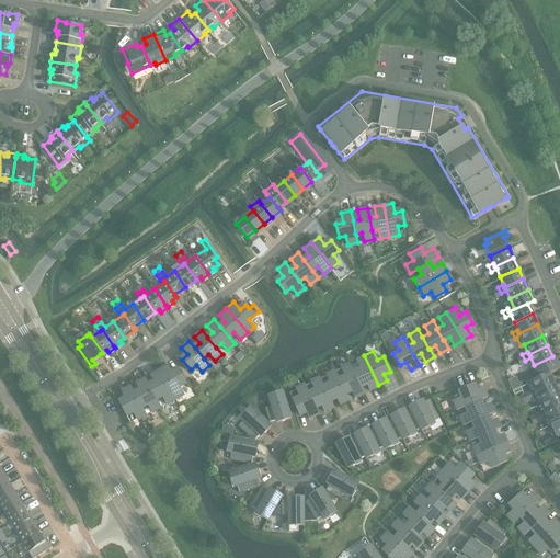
[(360,367),(353,371),(358,383),(360,383),(361,385),(366,383),(369,388),(378,385),(364,355),(355,360),(360,367)]
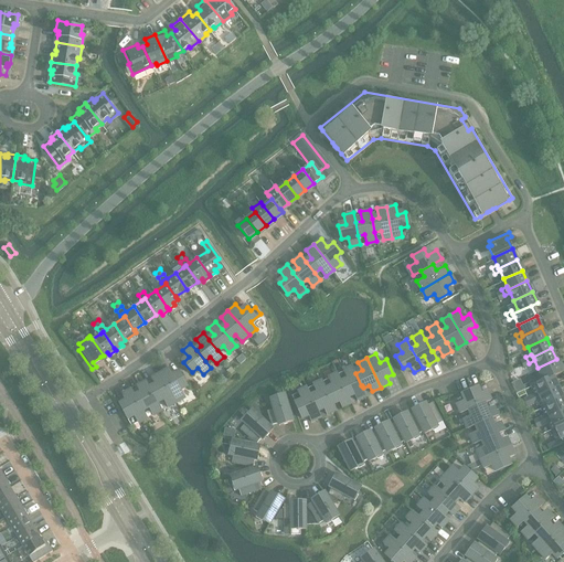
[(556,359),(538,368),(542,378),(538,380),(536,377),(528,381),(530,385),(534,384),(534,383),(553,374),(562,370),(556,359)]
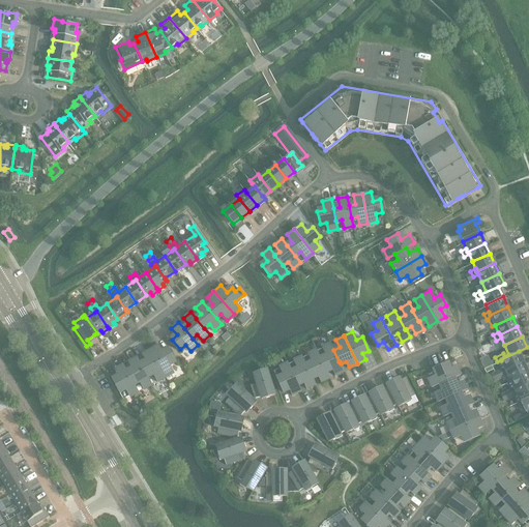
[(325,354),(320,356),(319,356),(324,368),(325,368),(326,371),(331,368),(334,374),(343,370),(341,363),(340,361),(339,361),(333,350),(330,342),(322,346),(325,354)]
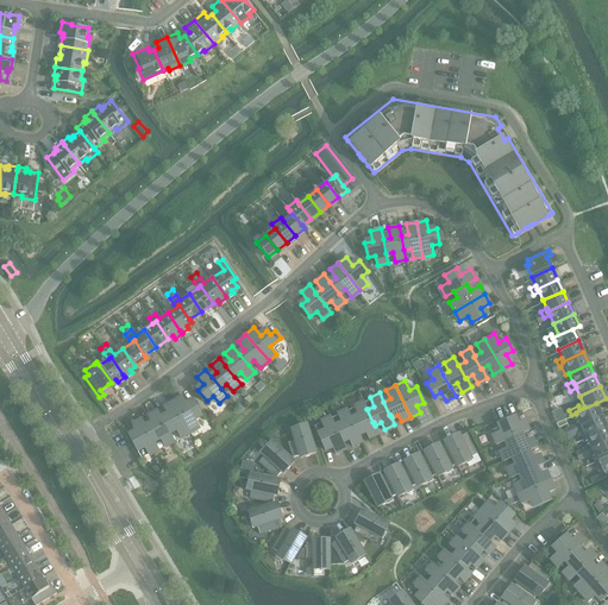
[(173,401),(189,432),(199,426),(194,417),(201,414),(194,401),(187,404),(182,396),(173,401)]
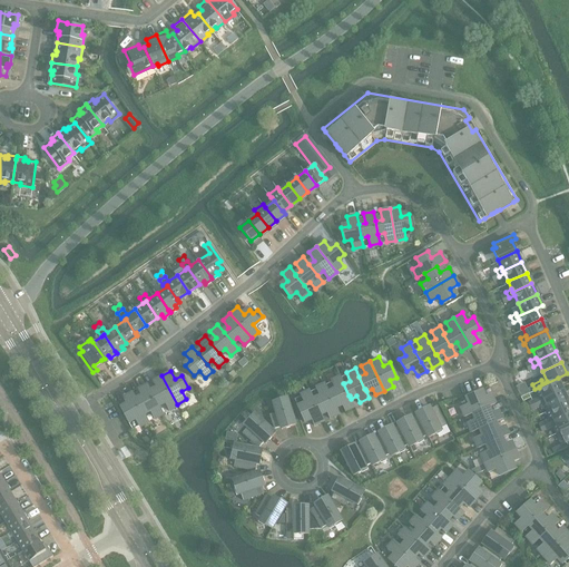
[(158,404),(164,401),(168,409),(177,404),(162,375),(153,380),(157,389),(151,392),(158,404)]
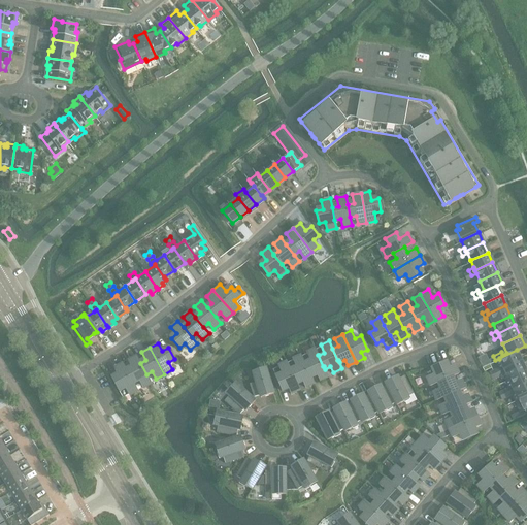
[(309,373),(310,375),(317,373),(319,379),(327,374),(325,369),(324,366),(323,366),(318,355),(319,355),(315,348),(306,352),(309,359),(304,361),(303,362),(309,373)]
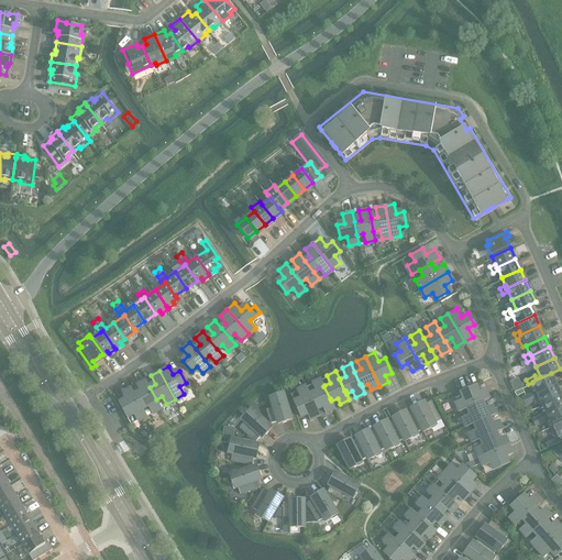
[(532,382),(532,383),(536,390),(537,392),(555,383),(551,373),(532,382)]
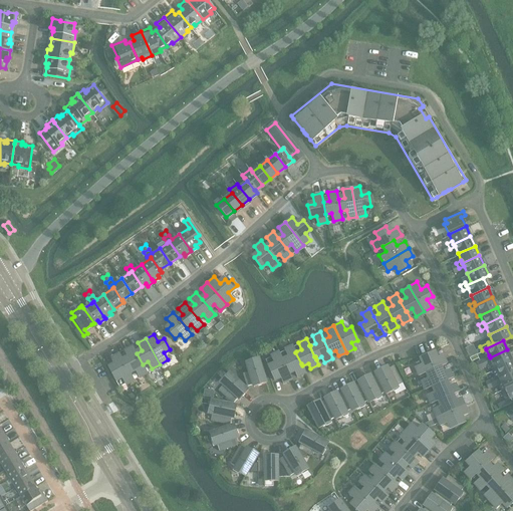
[(287,369),(288,371),(294,369),(296,375),(305,371),(302,365),(301,363),(295,352),(296,351),(292,344),(284,348),(287,355),(282,358),(287,369)]
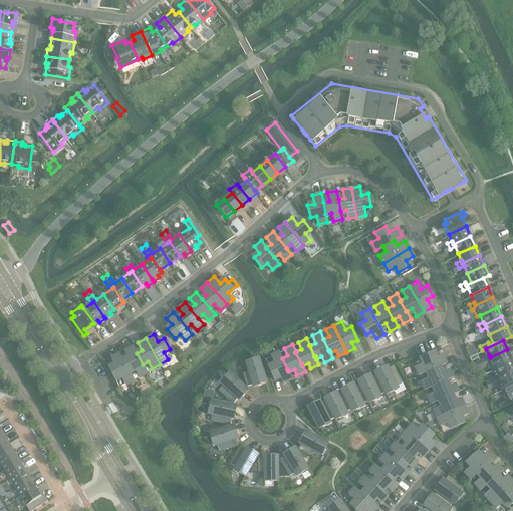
[(129,371),(130,371),(135,368),(139,375),(147,371),(143,364),(137,353),(133,345),(124,350),(129,357),(123,360),(122,360),(129,371)]
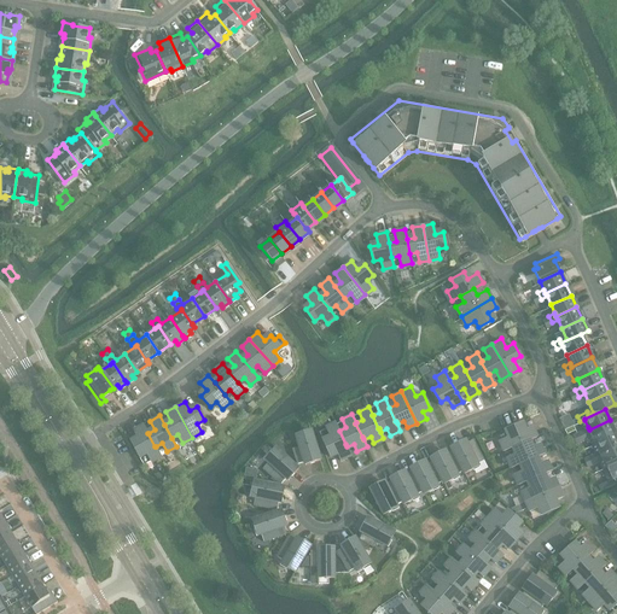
[(616,432),(610,420),(589,430),(588,427),(582,430),(586,437),(592,433),(595,442),(616,432)]
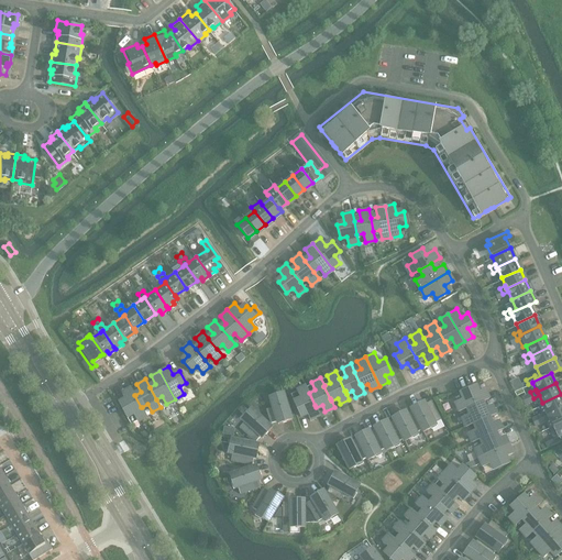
[(309,393),(305,384),(296,388),(300,397),(294,401),(300,415),(307,412),(309,418),(319,414),(316,407),(315,405),(309,393)]
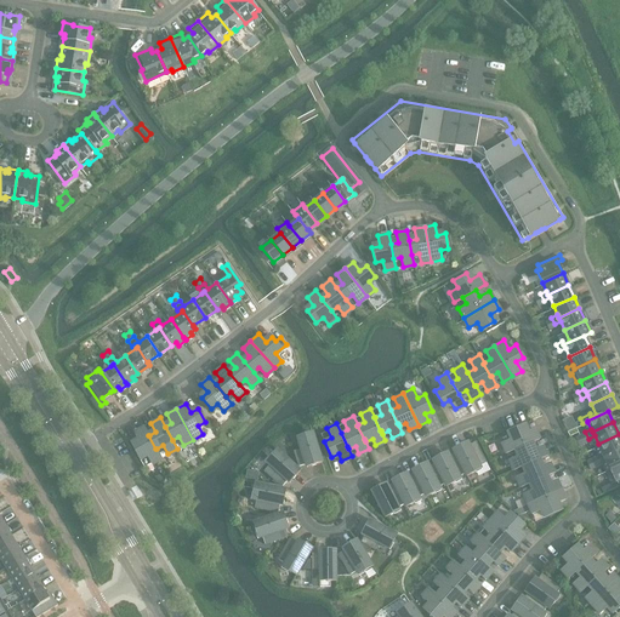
[(528,441),(529,443),(539,438),(534,428),(524,432),(521,424),(507,430),(511,438),(501,441),(506,452),(515,447),(528,441)]
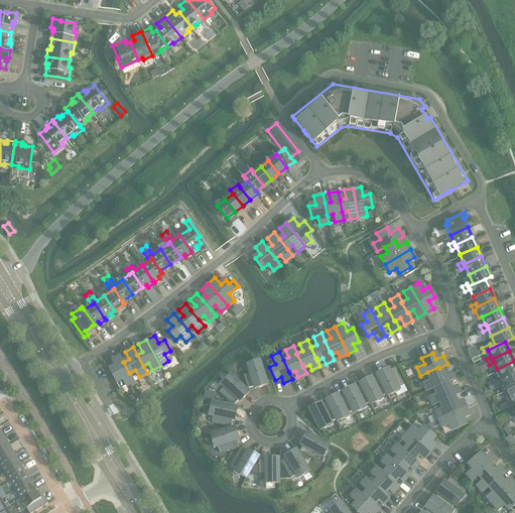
[(109,367),(110,370),(116,381),(116,380),(119,387),(125,384),(126,384),(129,383),(134,380),(130,373),(129,373),(123,362),(124,362),(119,354),(111,359),(114,364),(109,367)]
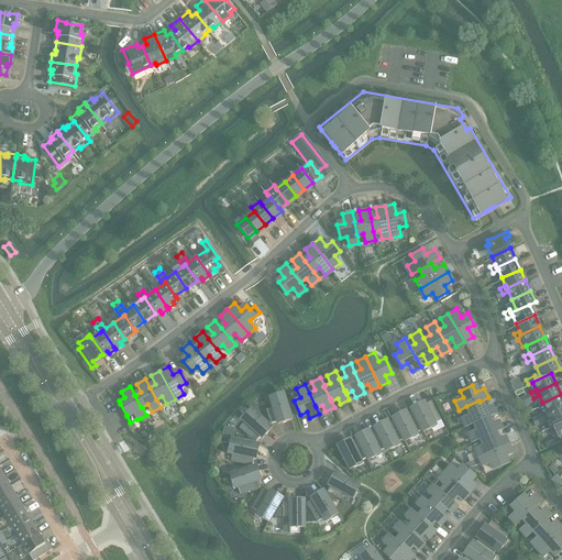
[(276,419),(277,421),(290,417),(283,391),(274,394),(275,396),(270,398),(272,405),(265,407),(270,421),(276,419)]
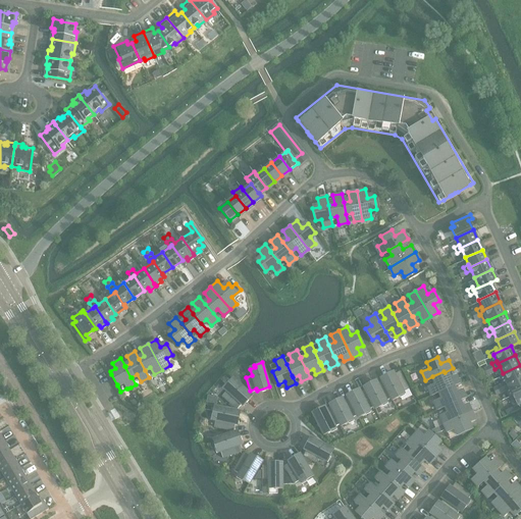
[(503,373),(506,380),(507,383),(520,376),(520,367),(520,365),(503,373)]
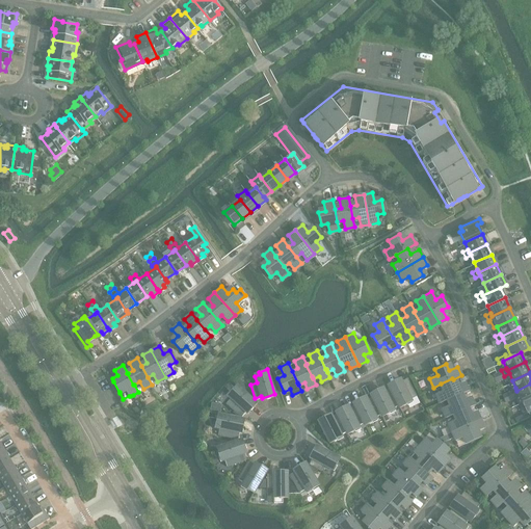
[(398,403),(399,406),(410,400),(409,398),(416,395),(406,376),(400,379),(399,377),(388,384),(389,386),(398,403)]
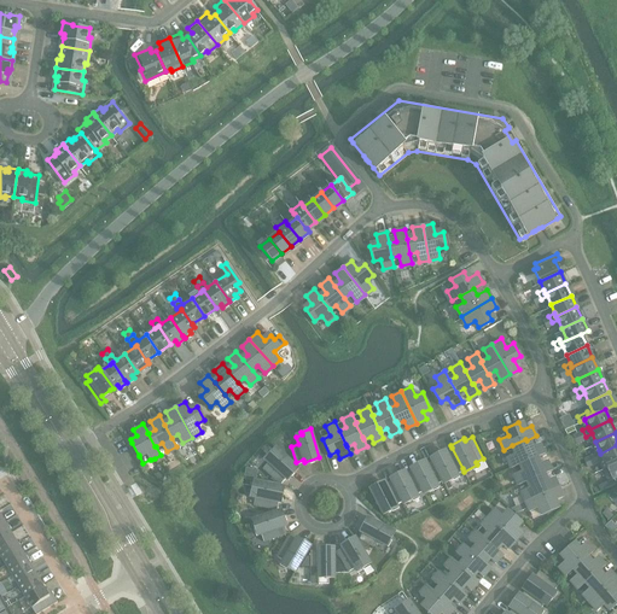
[(512,445),(516,452),(506,456),(511,467),(519,462),(533,456),(543,452),(539,443),(529,446),(527,440),(525,439),(512,445)]
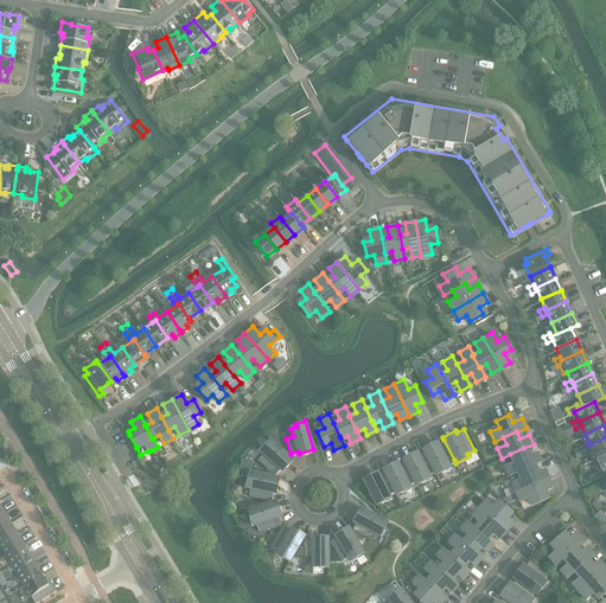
[(592,449),(595,456),(605,451),(605,437),(589,446),(588,442),(582,446),(586,451),(592,449)]
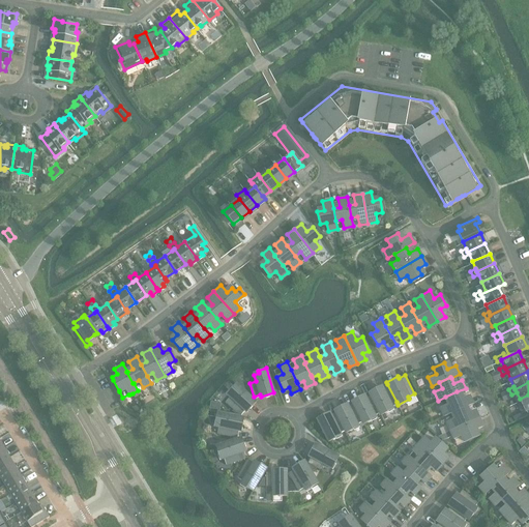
[(225,400),(240,414),(244,409),(246,410),(255,401),(235,383),(230,389),(232,391),(229,394),(229,396),(225,400)]
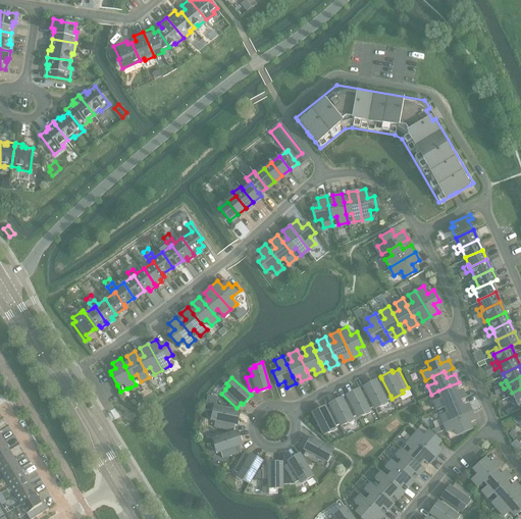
[(373,405),(377,412),(380,410),(378,405),(386,402),(384,399),(391,396),(381,378),(375,381),(374,379),(363,384),(364,387),(365,386),(373,405)]
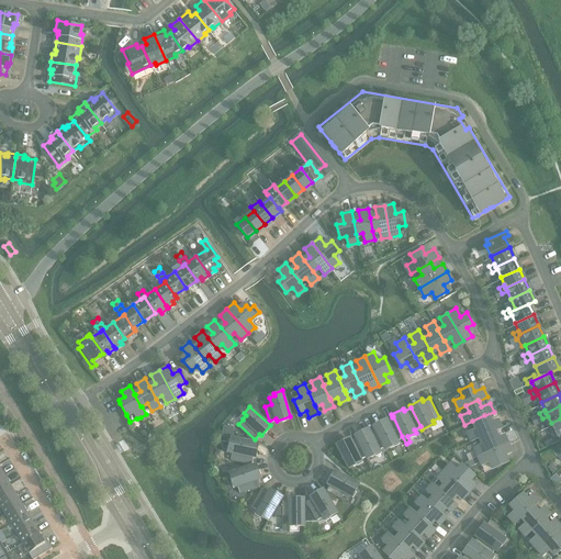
[(472,421),(475,427),(467,431),(471,440),(479,436),(491,431),(501,427),(496,418),(487,422),(484,415),(472,421)]
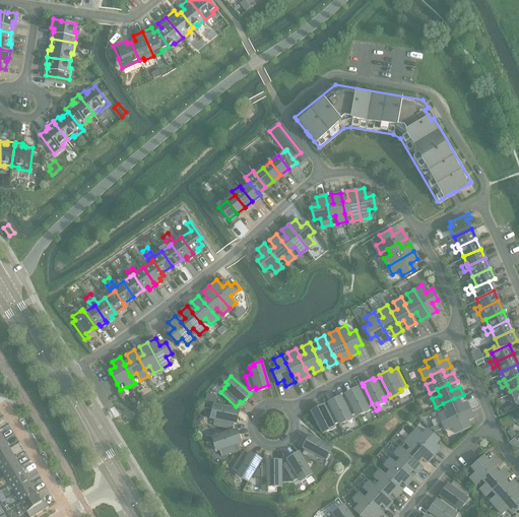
[(364,385),(363,386),(358,388),(357,386),(344,392),(345,394),(346,394),(355,411),(354,411),(357,414),(368,408),(367,406),(372,403),(364,385)]
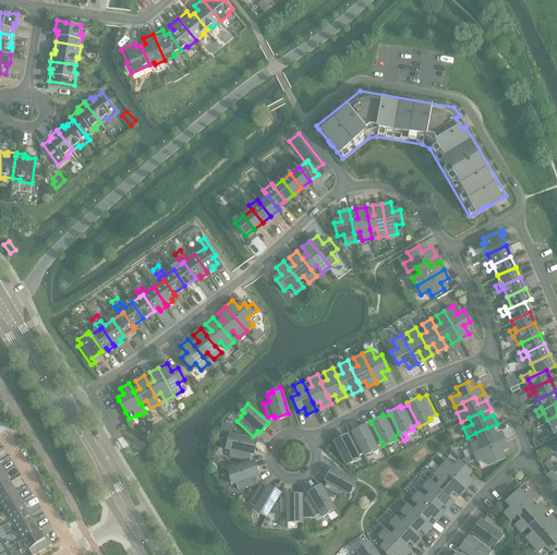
[(556,415),(547,420),(544,422),(549,433),(555,431),(556,434),(556,433),(556,415)]
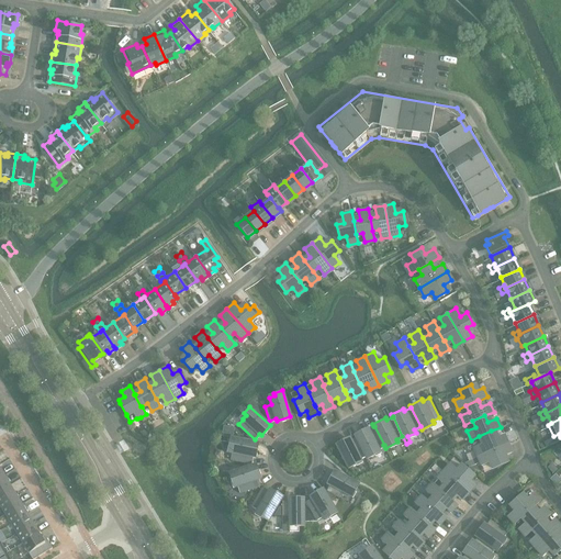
[(366,455),(367,457),(379,451),(378,448),(383,445),(384,445),(374,426),(373,426),(368,429),(367,427),(355,433),(356,436),(356,435),(366,455)]
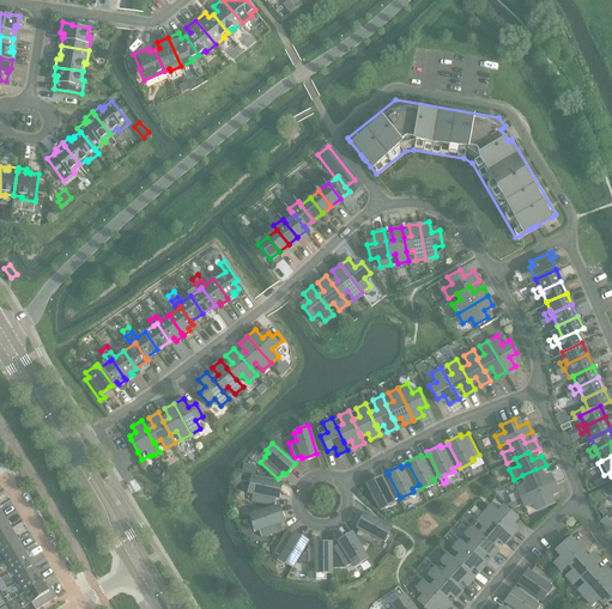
[(522,475),(526,482),(516,486),(521,495),(552,482),(549,473),(539,476),(535,469),(522,475)]
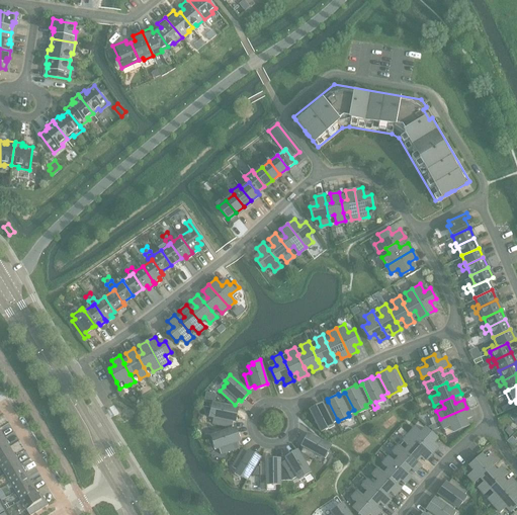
[(328,401),(328,402),(322,404),(321,402),(310,408),(321,430),(332,424),(331,422),(337,419),(328,401)]
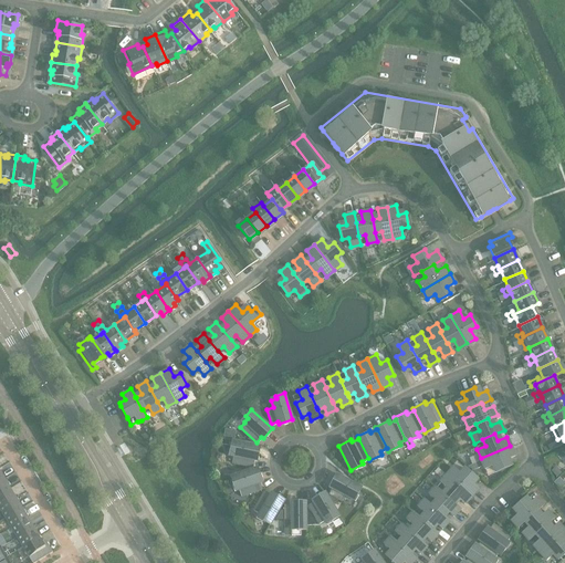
[(231,461),(252,466),(254,458),(257,459),(260,446),(232,439),(230,448),(233,449),(232,454),(231,461)]
